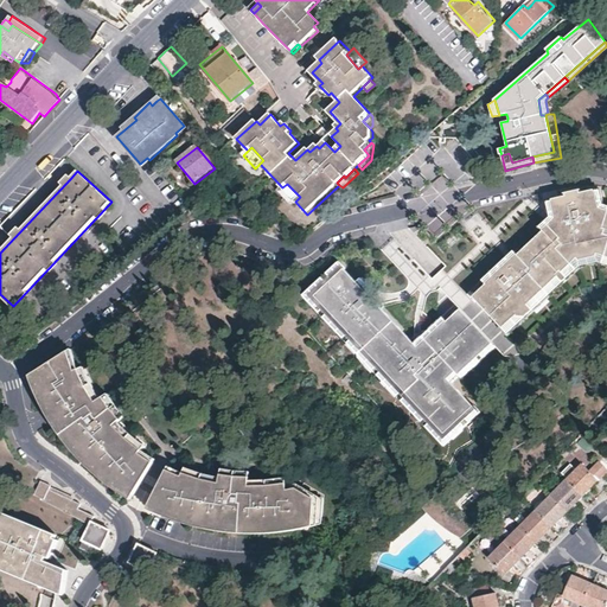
[(287,184),(282,187),(279,191),(292,205),(295,202),(300,197),(287,184)]
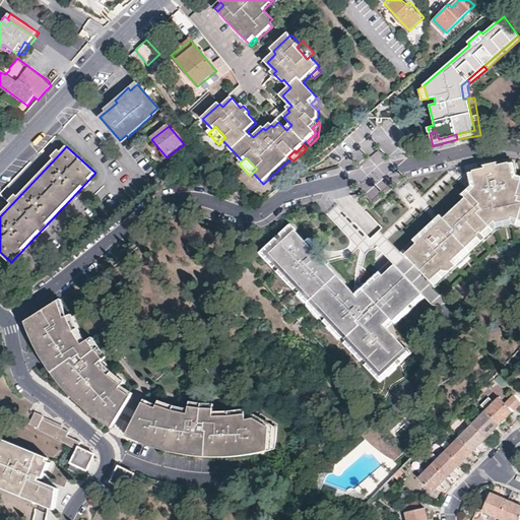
[(484,168),(473,171),(476,187),(464,198),(443,219),(430,231),(416,244),(405,254),(430,280),(443,268),(444,269),(448,269),(452,267),(453,269),(457,265),(452,260),(465,248),(478,236),(490,225),(496,219),(518,216),(519,217),(519,182),(513,181),(511,173),(508,163),(498,165),(497,161),(491,163),(483,165),(484,168)]
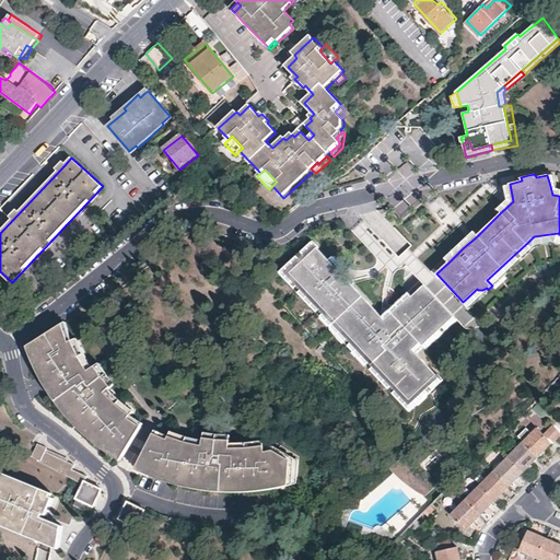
[(500,213),(513,201),(510,184),(503,185),(506,200),(503,201),(496,209),(500,213)]
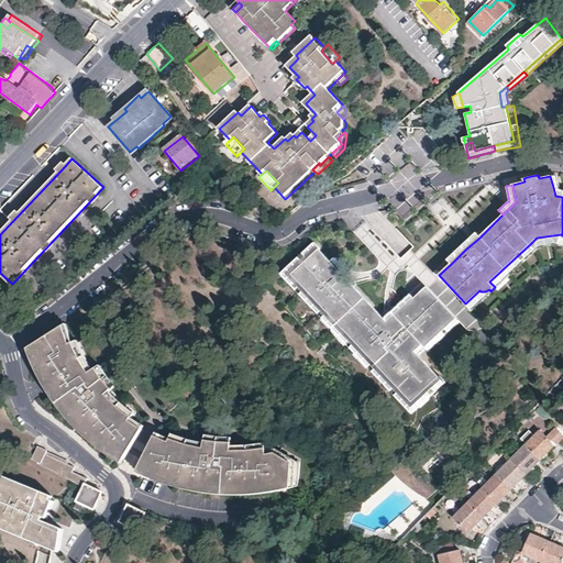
[(559,186),(553,187),(555,196),(562,197),(562,190),(560,190),(559,186)]
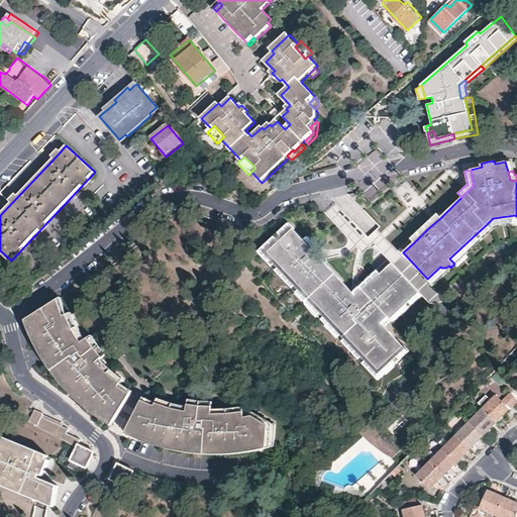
[(231,189),(239,197),(243,193),(236,185),(231,189)]
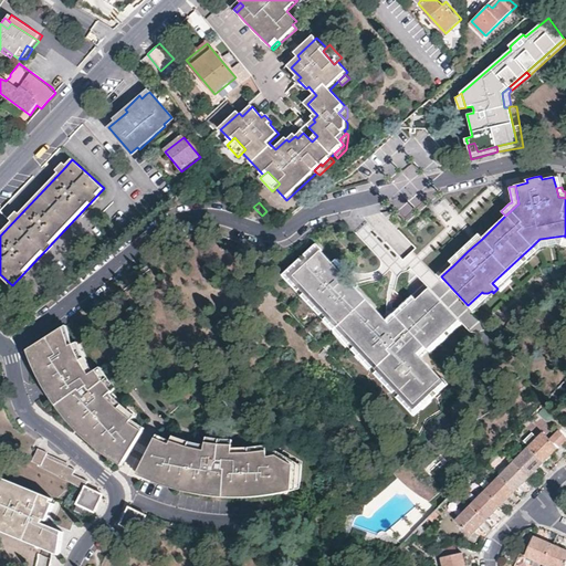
[(468,251),(482,239),(478,234),(473,239),(464,248),(468,251)]
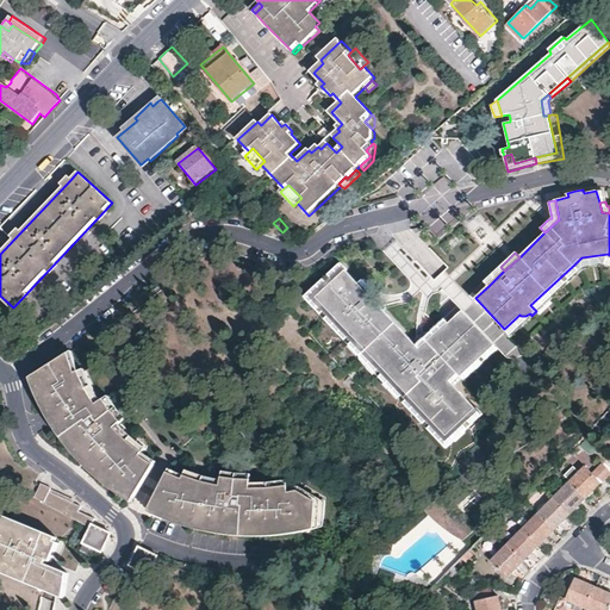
[(608,254),(582,257),(574,265),(579,271),(585,266),(604,265),(608,254)]
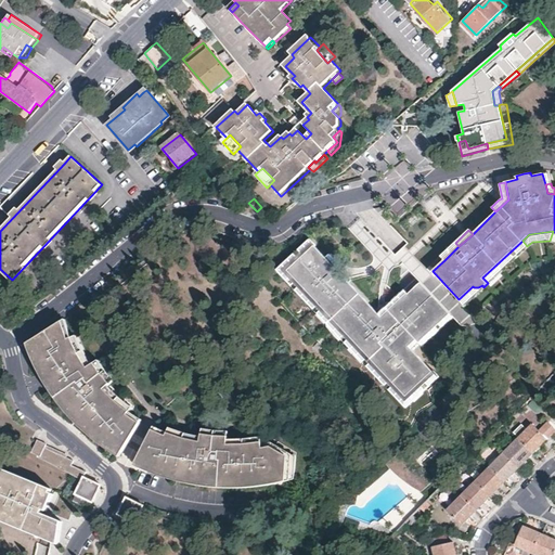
[(527,246),(523,241),(511,252),(515,257),(527,246)]
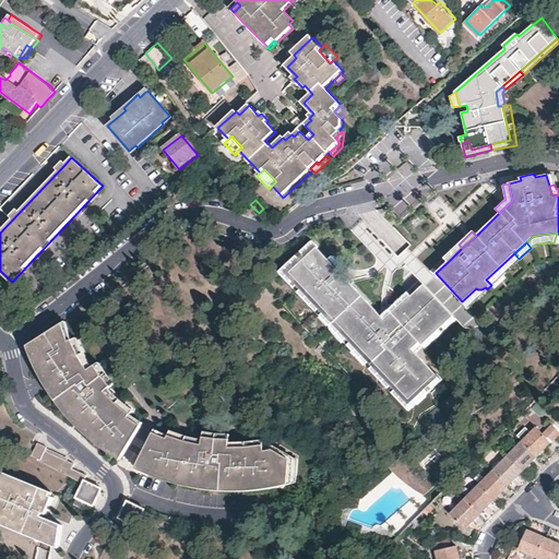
[(448,262),(462,248),(459,245),(443,258),(448,262)]
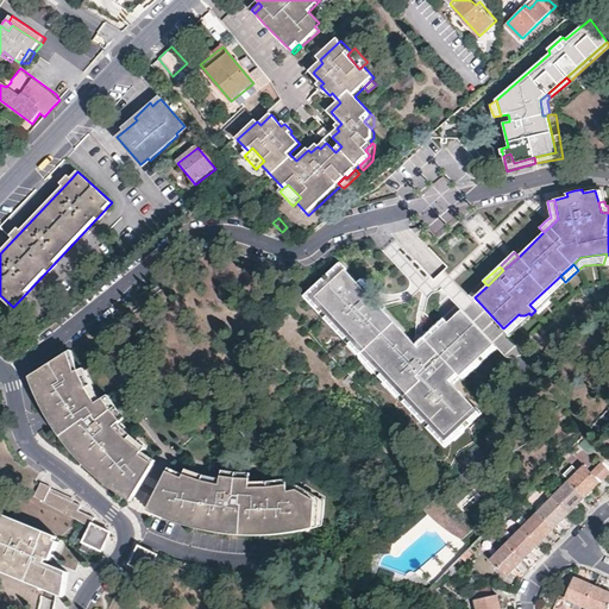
[(437,426),(446,435),(469,414),(476,408),(453,383),(460,376),(479,359),(482,357),(495,345),(463,311),(449,322),(427,341),(419,349),(416,344),(374,299),(345,269),(316,297),(437,426)]
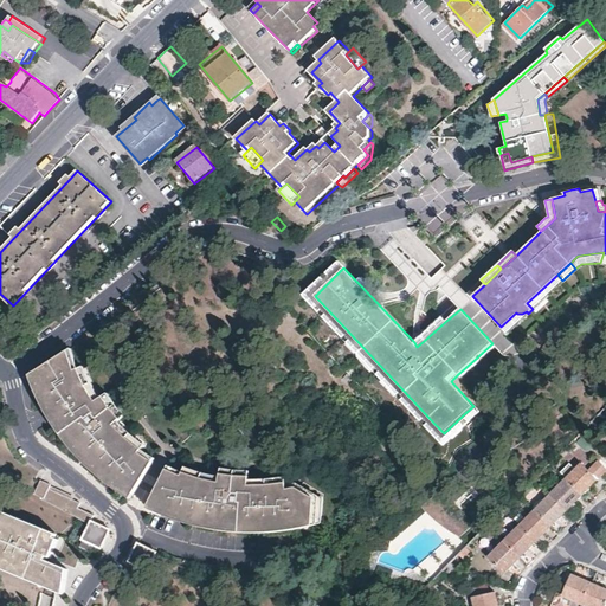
[(562,281),(558,275),(542,289),(548,295),(562,281)]
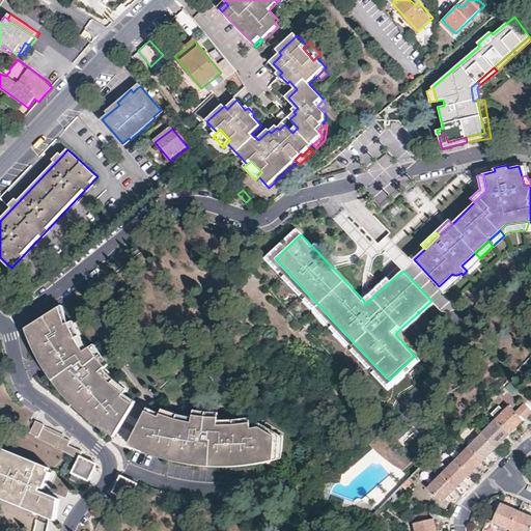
[(480,258),(475,253),(462,266),(467,271),(480,258)]
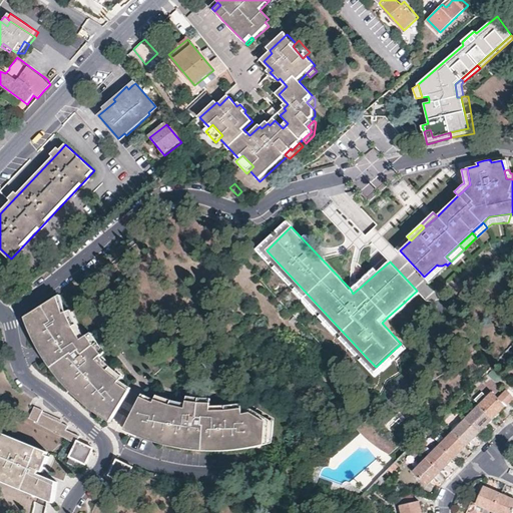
[(438,266),(437,265),(424,277),(429,282),(447,266),(446,264),(442,266),(438,266)]
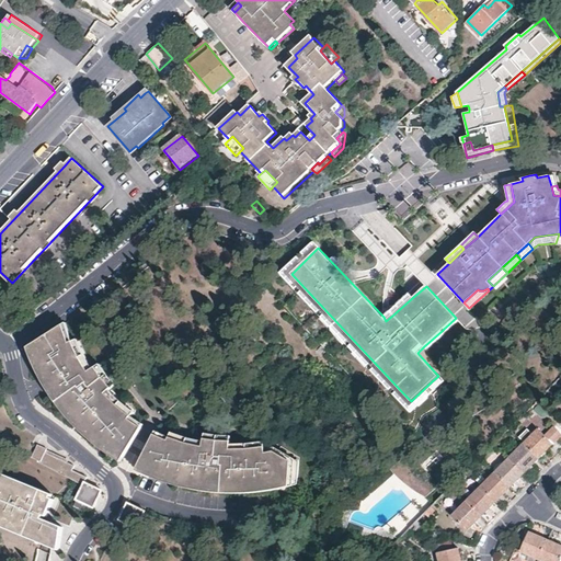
[(413,297),(410,294),(391,311),(393,315),(413,297)]
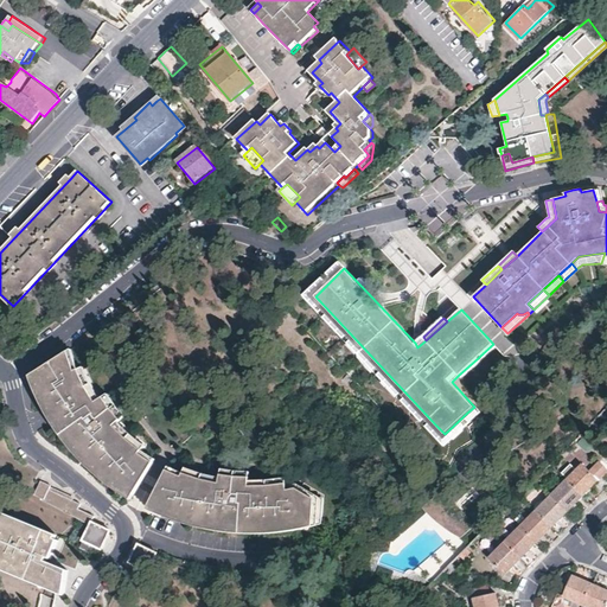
[(496,346),(493,344),(480,356),(484,358),(496,346)]
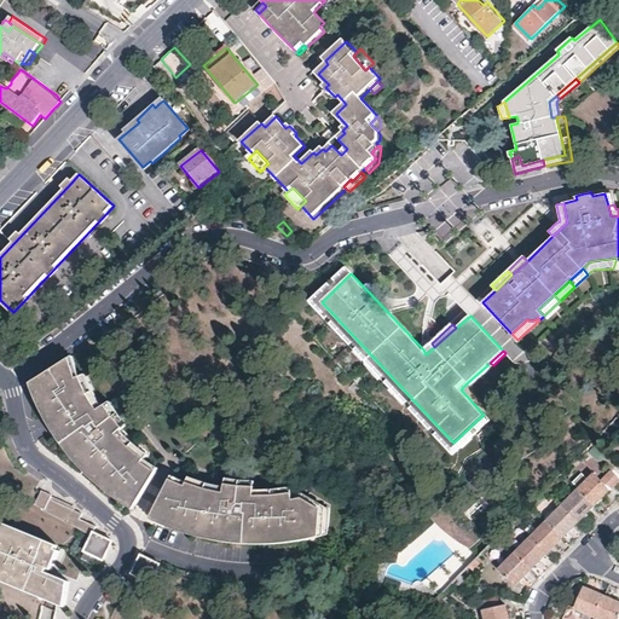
[(73,357),(69,359),(84,379),(86,376),(73,357)]
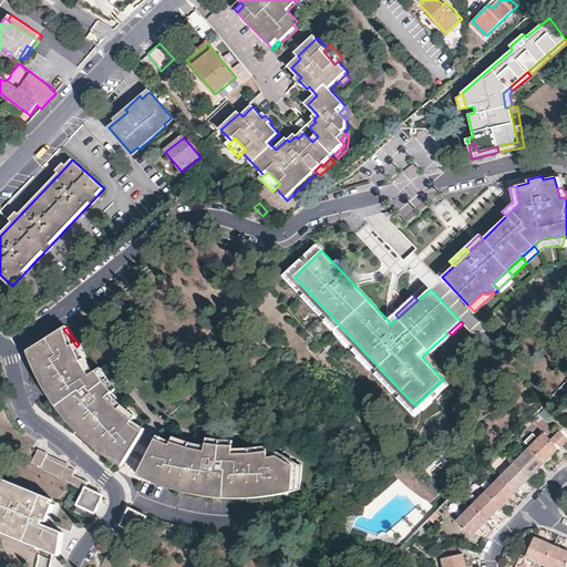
[(63,329),(37,348),(41,360),(50,382),(66,402),(79,418),(93,436),(113,452),(130,462),(146,432),(134,421),(136,420),(123,409),(112,395),(116,392),(109,382),(100,370),(98,371),(94,372),(86,359),(79,344),(76,347),(63,329)]
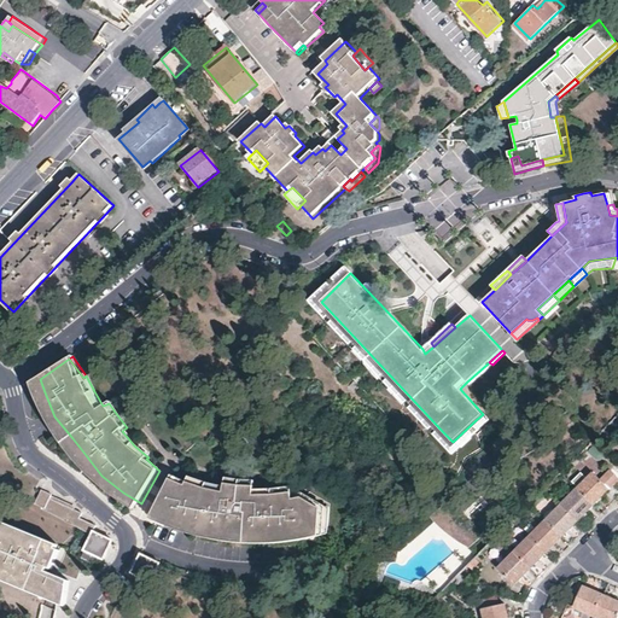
[(489,367),(487,365),(467,382),(471,385),(489,367)]
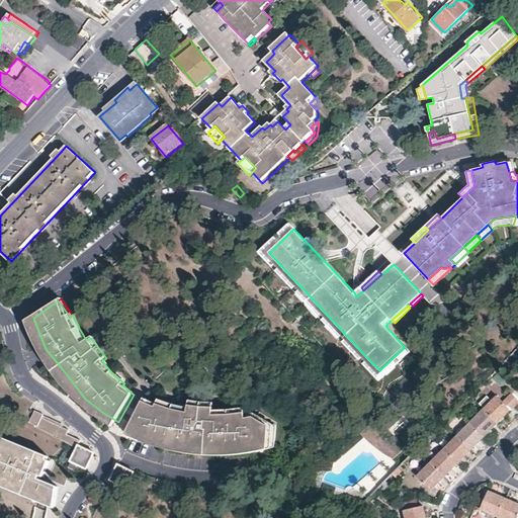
[(76,314),(72,315),(79,328),(83,326),(76,314)]
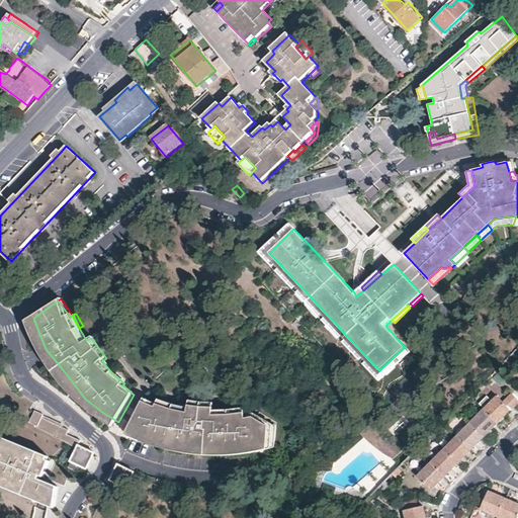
[(37,329),(33,318),(28,321),(31,331),(37,329)]
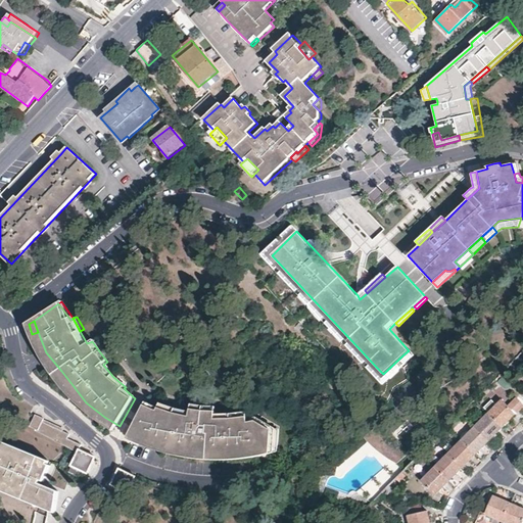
[(90,342),(84,329),(80,331),(87,343),(90,342)]
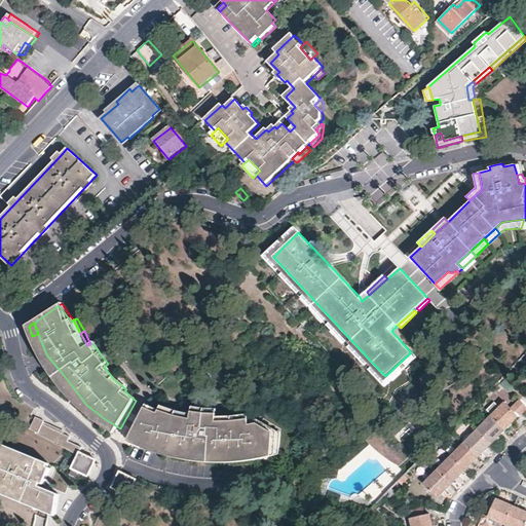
[(38,334),(32,336),(41,357),(46,354),(38,334)]
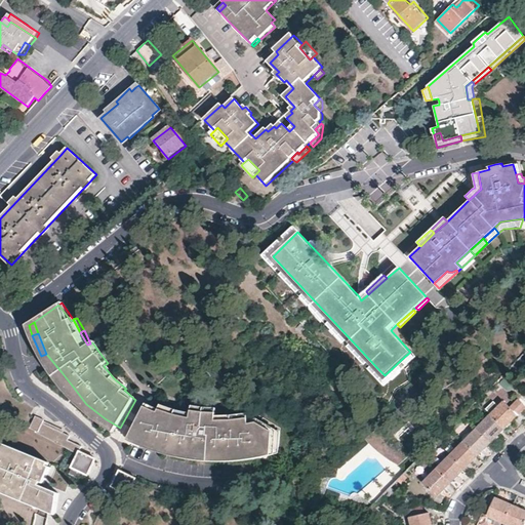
[(96,339),(92,342),(101,354),(105,351),(96,339)]
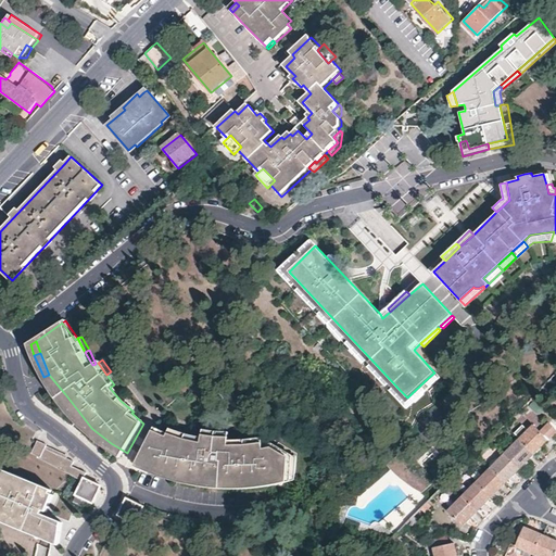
[(118,381),(111,371),(106,375),(114,384),(118,381)]
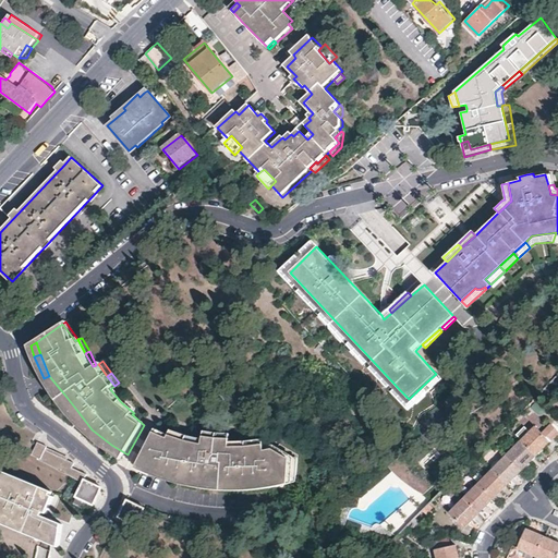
[(49,376),(44,378),(59,400),(65,396),(49,376)]
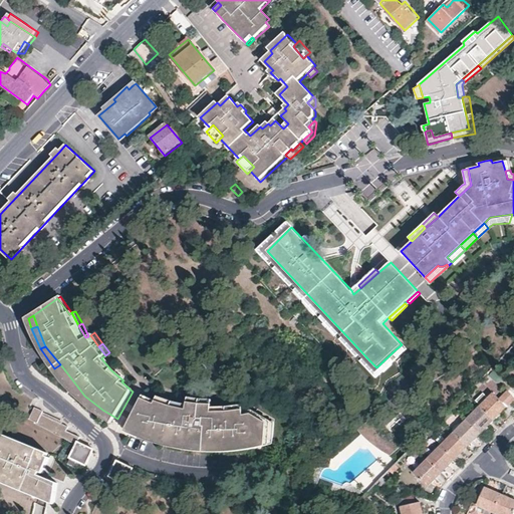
[(401,354),(396,349),(376,367),(368,359),(363,364),(376,378),(401,354)]
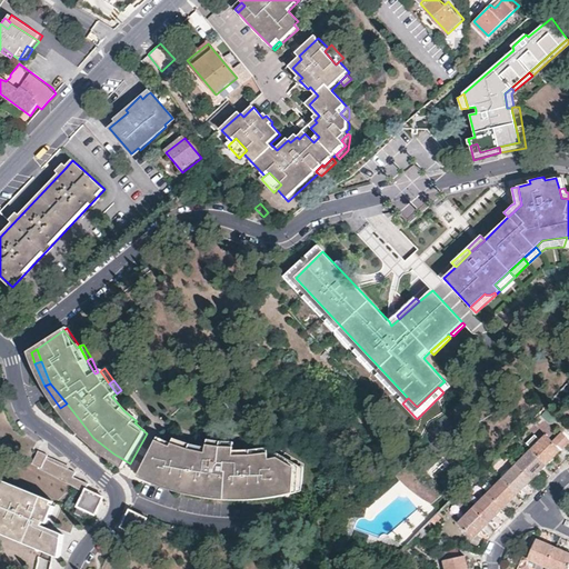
[(127,408),(117,393),(112,397),(123,410),(127,408)]
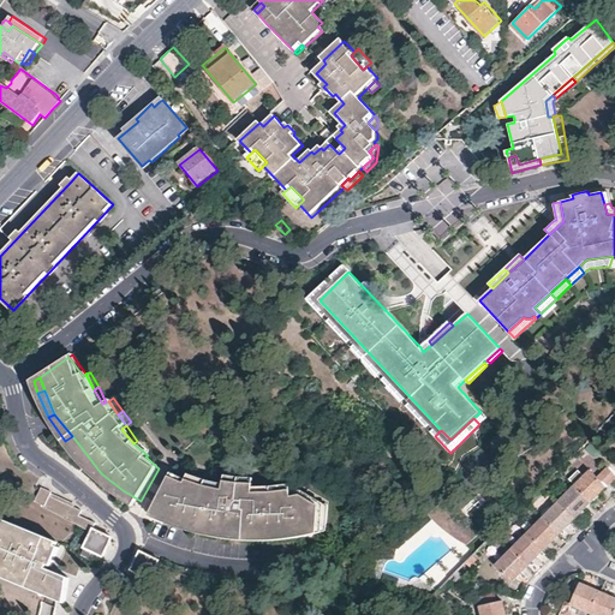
[(85,453),(72,436),(65,441),(79,459),(85,453)]
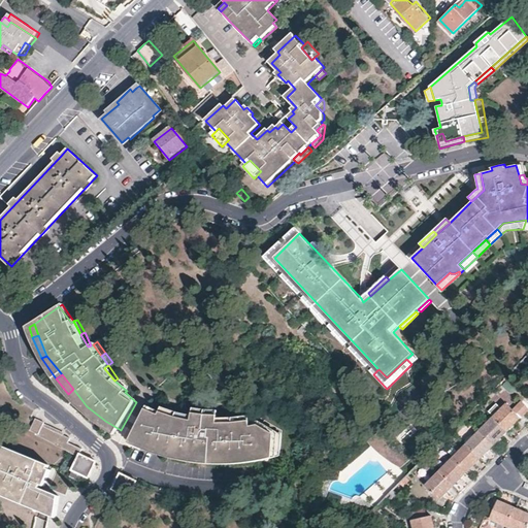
[(130,389),(118,378),(114,381),(127,391),(130,389)]
